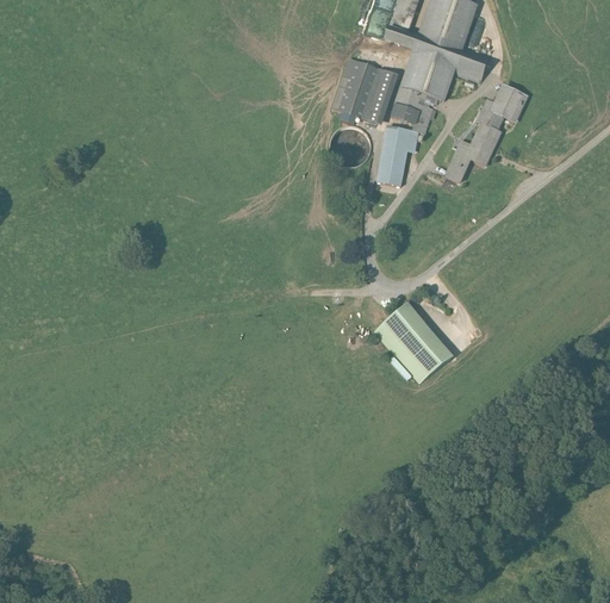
[(464,44),(477,4),(467,0),(429,0),(418,35),(408,31),(418,0),(398,0),(387,38),(416,48),(402,85),(437,97),(446,98),(454,69),(481,79),(490,53),(464,44)]
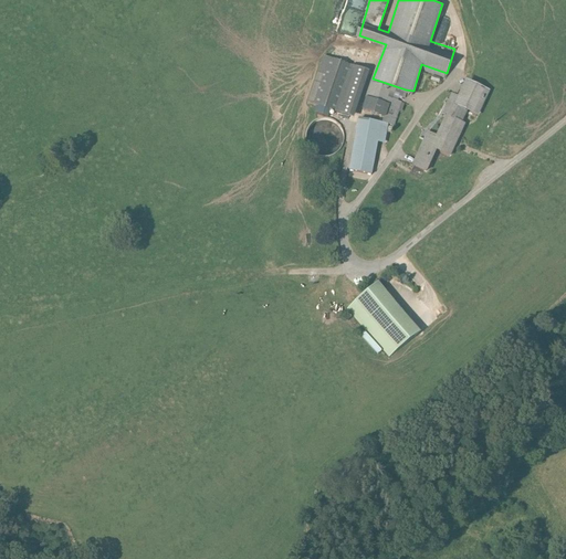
[(308,99),(354,114),(369,69),(324,53),(308,99)]
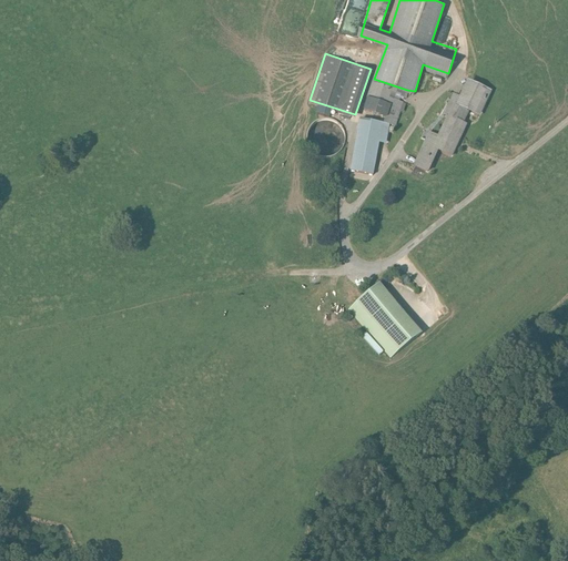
[(407,90),(374,79),(368,93),(392,101),(387,113),(385,120),(389,121),(396,123),(404,98),(399,97),(401,94),(405,97),(407,90)]
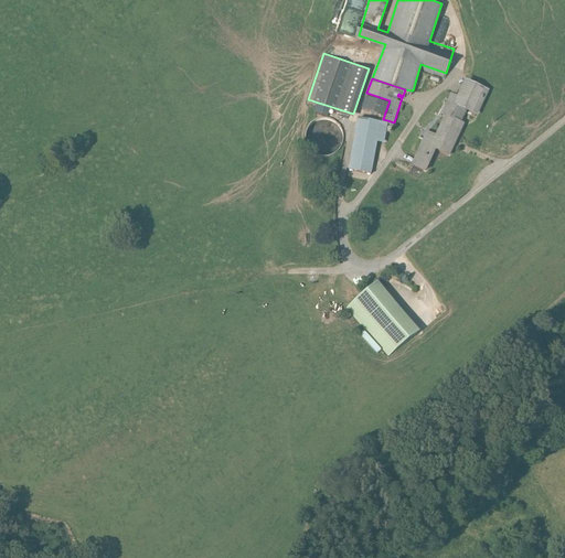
[(457,94),(452,103),(466,109),(476,114),(488,90),(465,79),(457,94)]
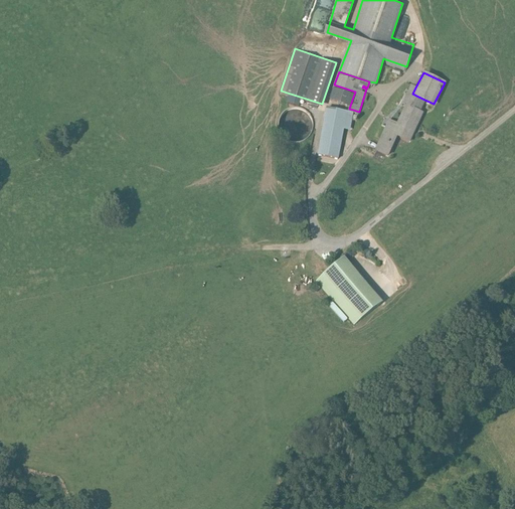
[(416,86),(411,83),(403,102),(405,103),(397,121),(388,117),(374,146),(388,153),(397,134),(409,140),(422,110),(420,109),(424,100),(412,94),(416,86)]
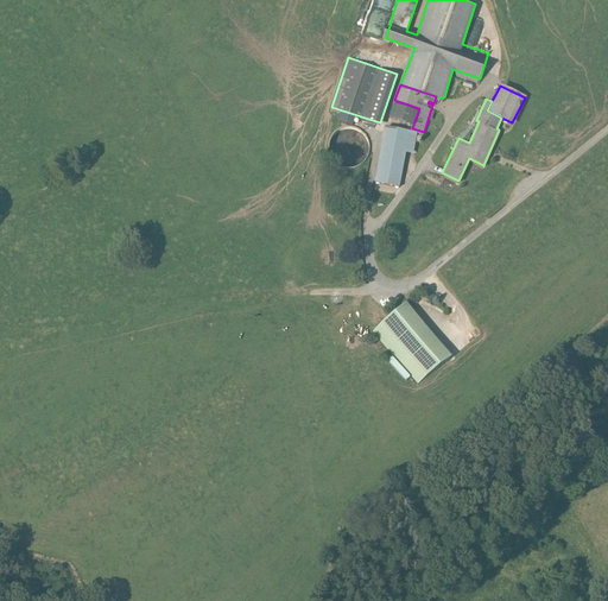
[(419,108),(394,100),(390,113),(415,121),(419,108)]
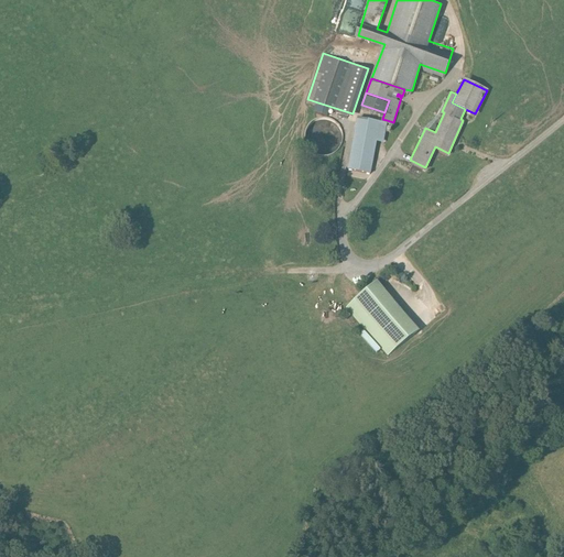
[(333,149),(342,138),(340,122),(328,113),(314,115),(304,127),(306,141),(317,150),(333,149)]
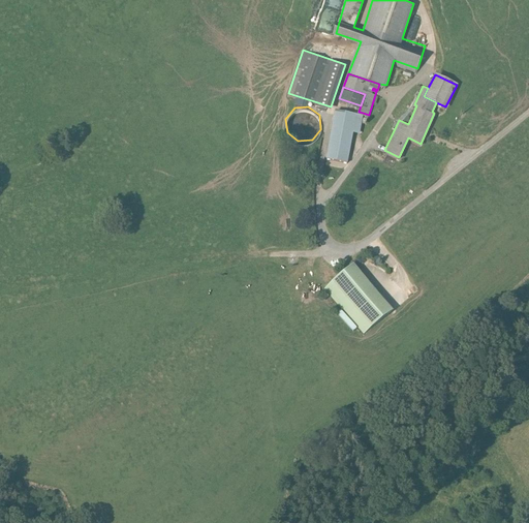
[(329,153),(347,156),(352,128),(359,129),(363,113),(359,112),(337,109),(329,153)]
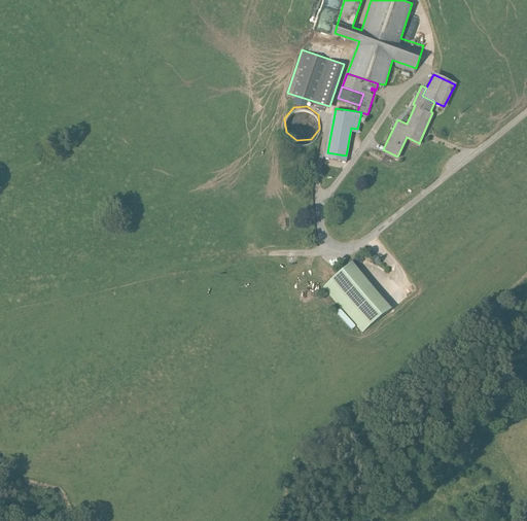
[(390,307),(352,262),(325,283),(363,330),(390,307)]
